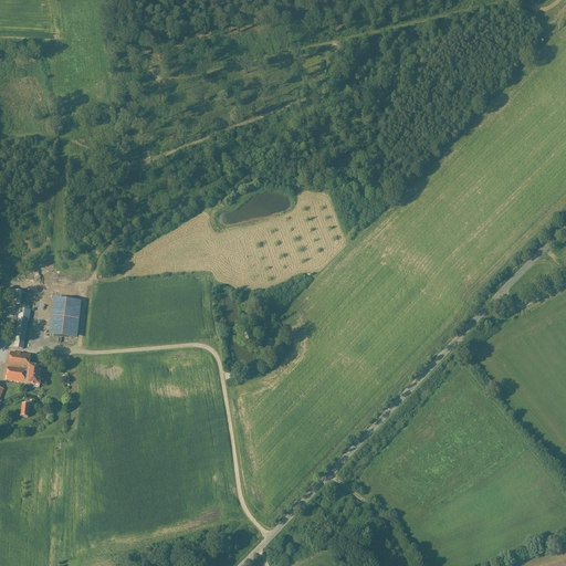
[(21,292),(16,290),(12,303),(18,305),(21,292)]
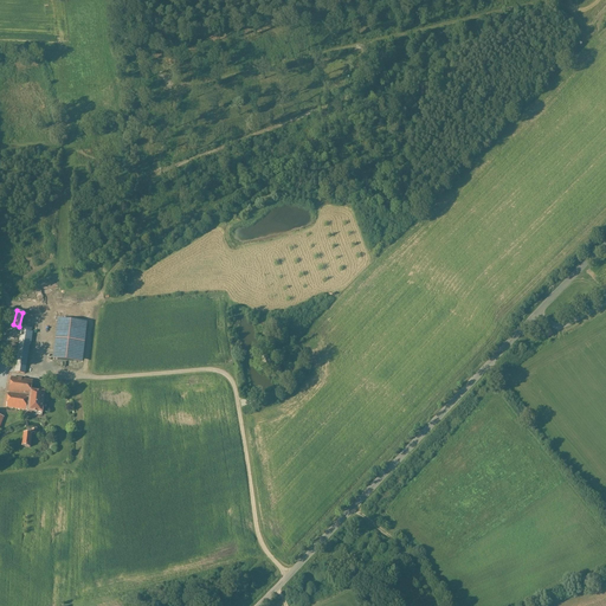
[(88,324),(58,321),(53,359),(83,362),(88,324)]
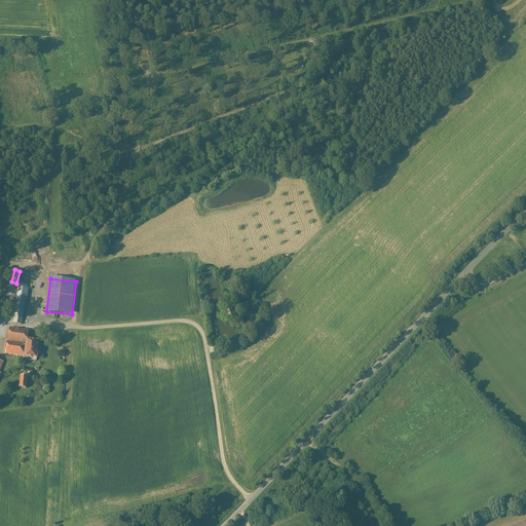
[(19,285),(13,324),(22,325),(27,286),(19,285)]
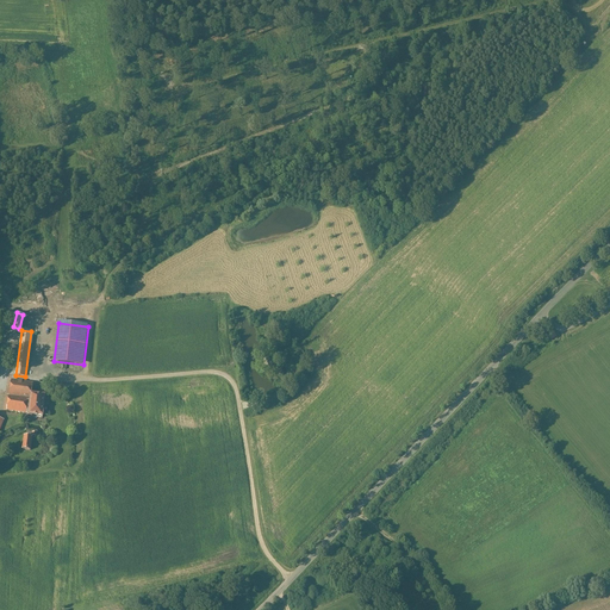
[(33,384),(11,381),(8,397),(6,411),(29,414),(31,394),(33,384)]
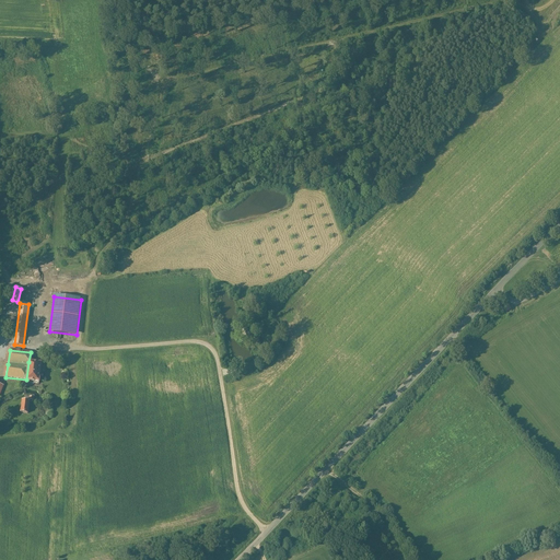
[(28,362),(26,380),(26,381),(34,382),(34,383),(32,383),(32,384),(34,384),(38,384),(38,383),(39,383),(39,375),(38,375),(38,371),(39,371),(39,372),(41,372),(41,371),(44,372),(45,364),(28,362)]
